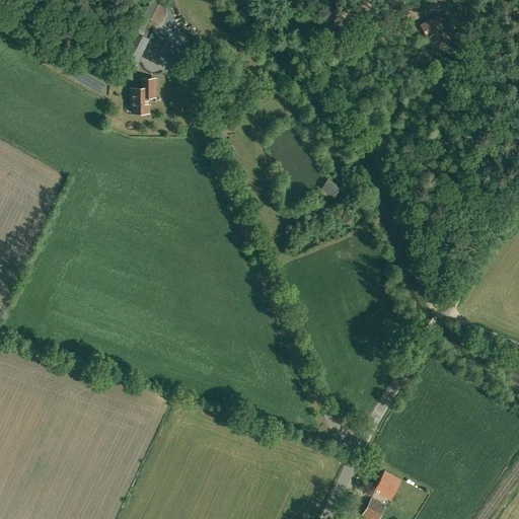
[(182,46),(174,41),(159,31),(167,12),(162,10),(165,3),(160,0),(151,0),(124,58),(136,64),(148,40),(183,59),(187,54),(182,46)]
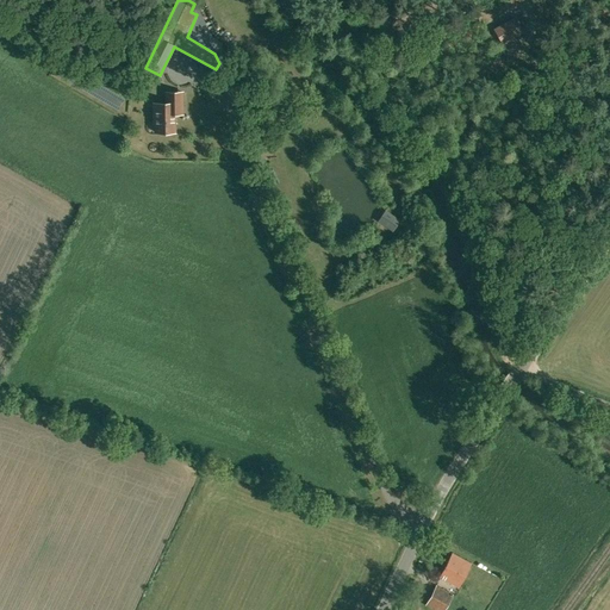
[(515,17),(495,29),(502,42),(522,30),(515,17)]
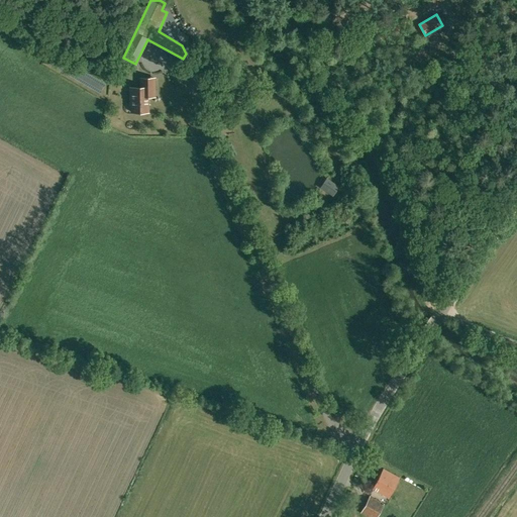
[(140,88),(129,88),(130,103),(131,103),(131,112),(148,112),(148,103),(149,103),(149,96),(154,96),(154,78),(140,79),(140,88)]
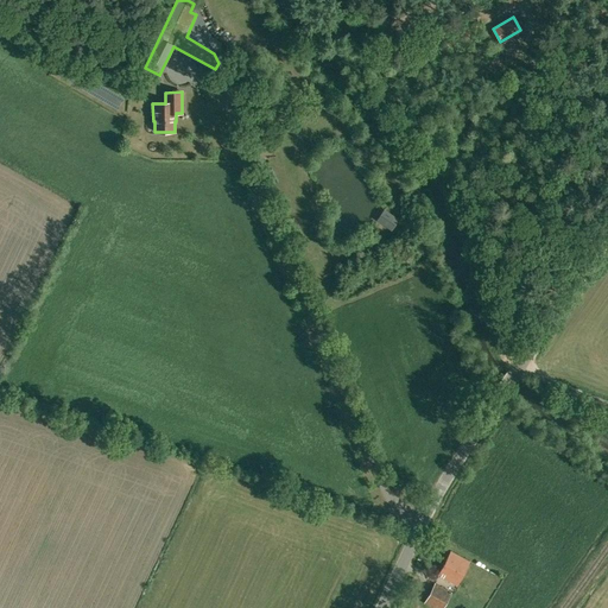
[(387,211),(380,221),(391,229),(398,220),(387,211)]
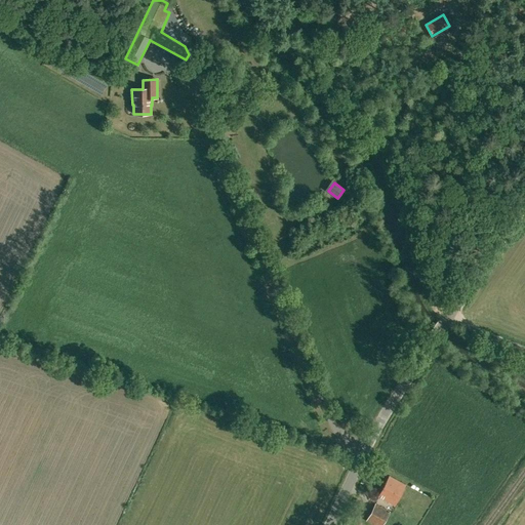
[(395,506),(405,485),(389,477),(378,496),(395,506)]
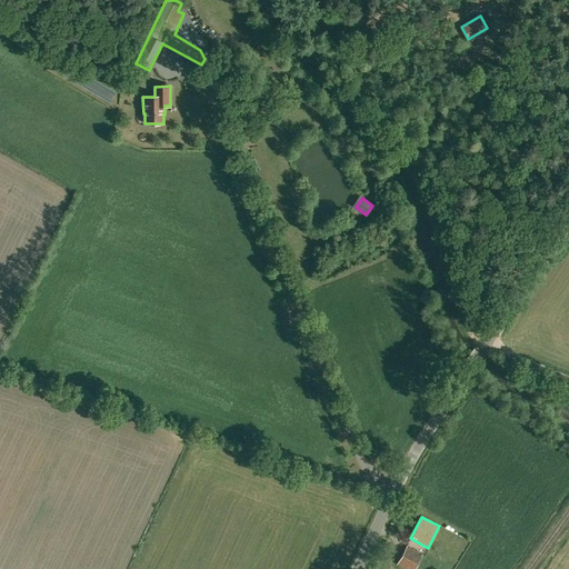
[(405,568),(415,568),(423,553),(407,546),(397,565),(405,568)]
